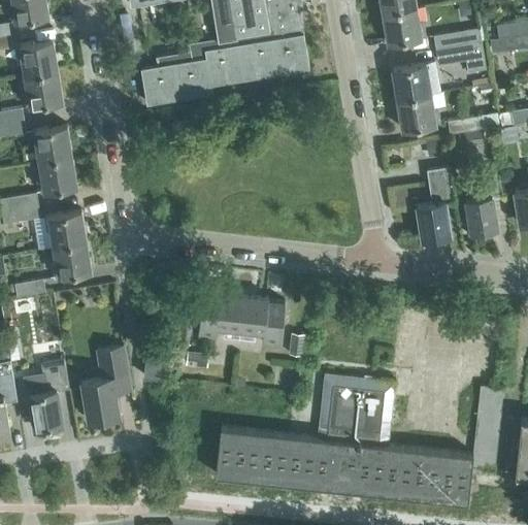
[(48,17),(45,0),(11,0),(13,7),(9,7),(12,23),(48,17)]
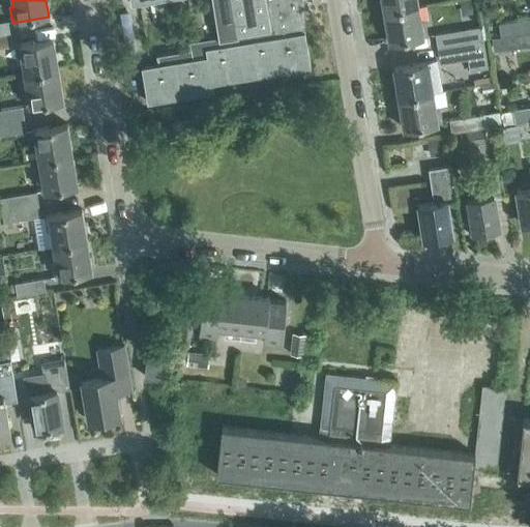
[(129,0),(131,6),(170,0),(214,0),(222,38),(187,45),(188,53),(156,58),(157,66),(141,68),(147,105),(214,93),(212,85),(311,69),(299,0),(129,0)]
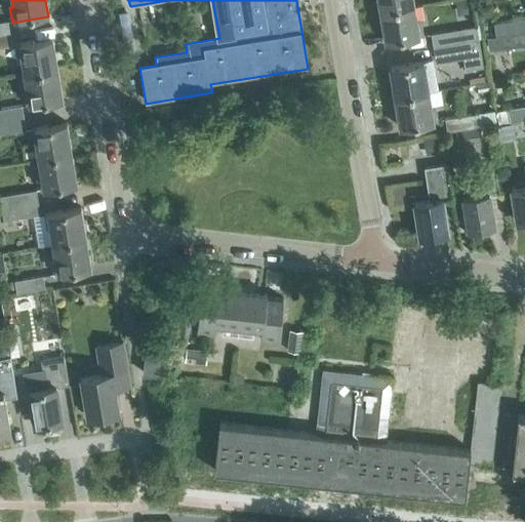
[(377,0),(380,13),(414,8),(412,0),(377,0)]
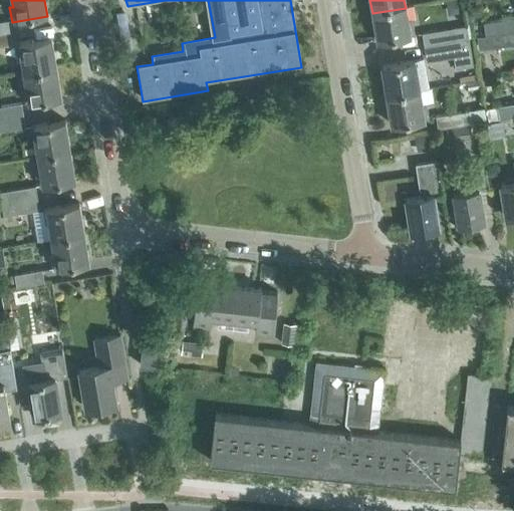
[(408,22),(406,8),(372,13),(377,43),(414,37),(411,22),(408,22)]
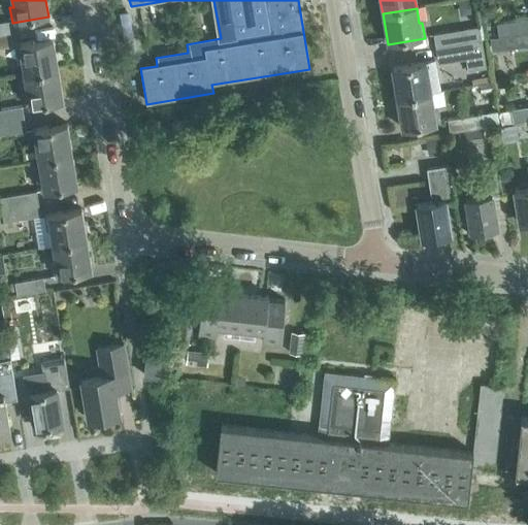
[(527,34),(527,20),(496,26),(498,39),(527,34)]
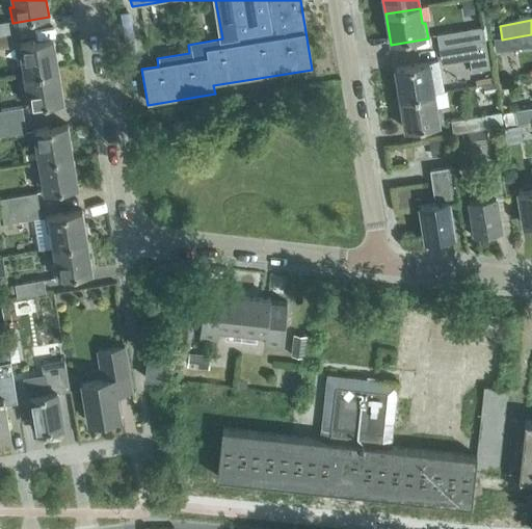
[(0,36),(10,35),(8,23),(0,24),(0,36)]
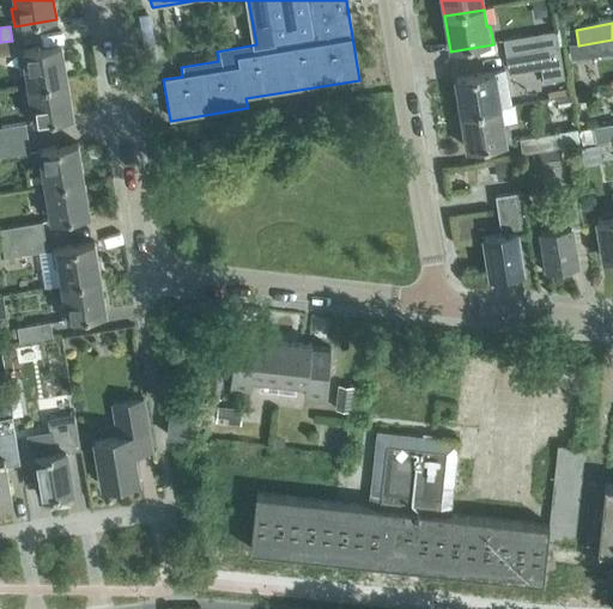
[(503,42),(505,58),(544,50),(541,36),(503,42)]
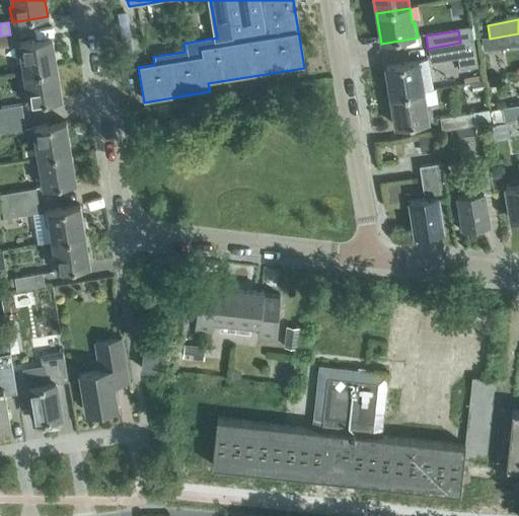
[(518,46),(518,33),(490,39),(492,51),(518,46)]
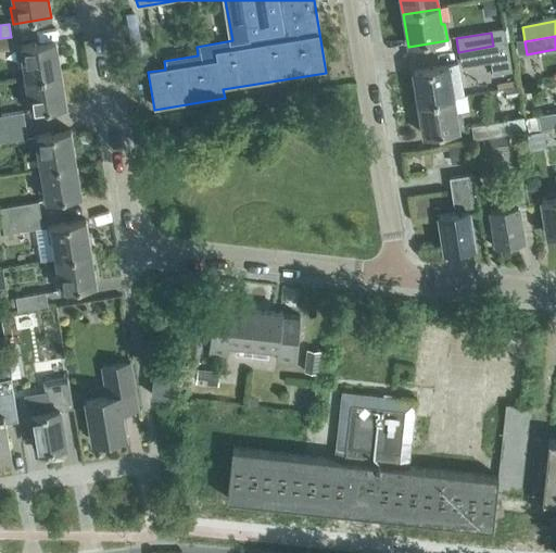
[(0,52),(13,50),(11,37),(0,38),(0,52)]
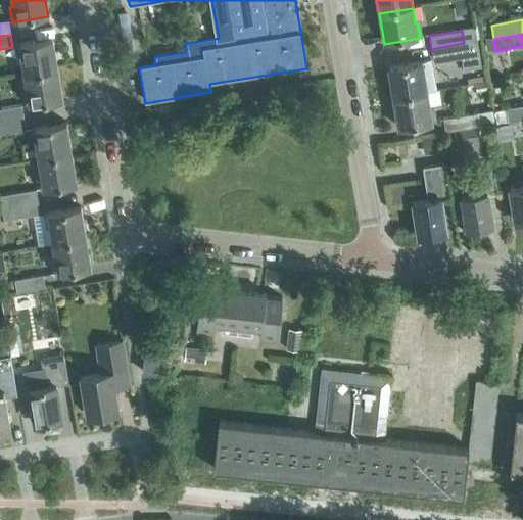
[(21,60),(25,76),(57,71),(52,40),(16,46),(18,61),(21,60)]
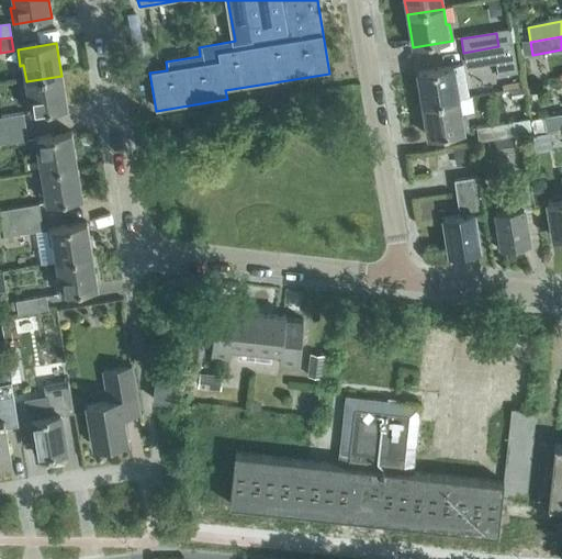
[(501,60),(498,46),(463,53),(465,66),(501,60)]
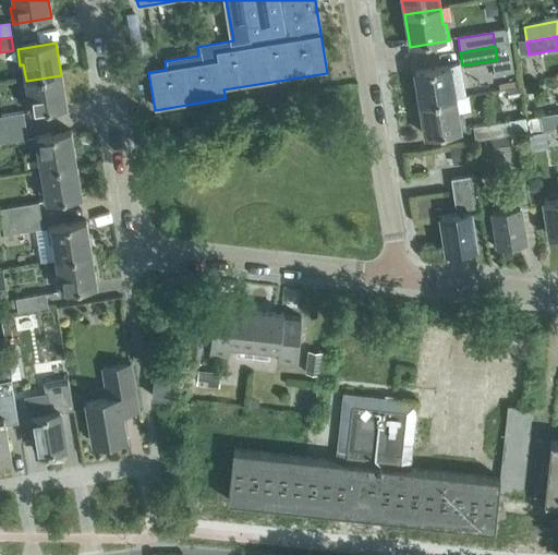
[(414,73),(420,106),(455,100),(452,84),(461,82),(459,67),(414,73)]
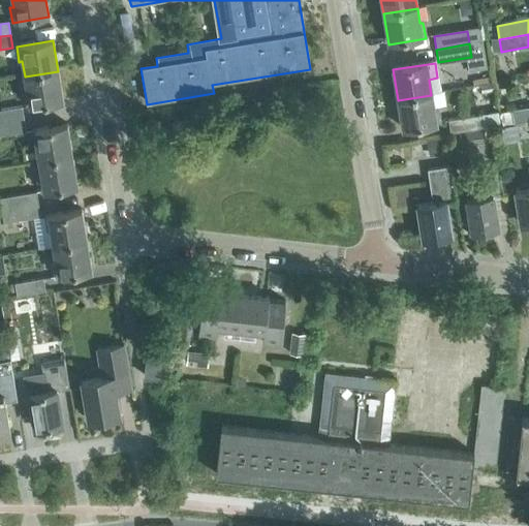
[(63,102),(58,71),(25,76),(27,92),(24,93),(27,109),(63,102)]
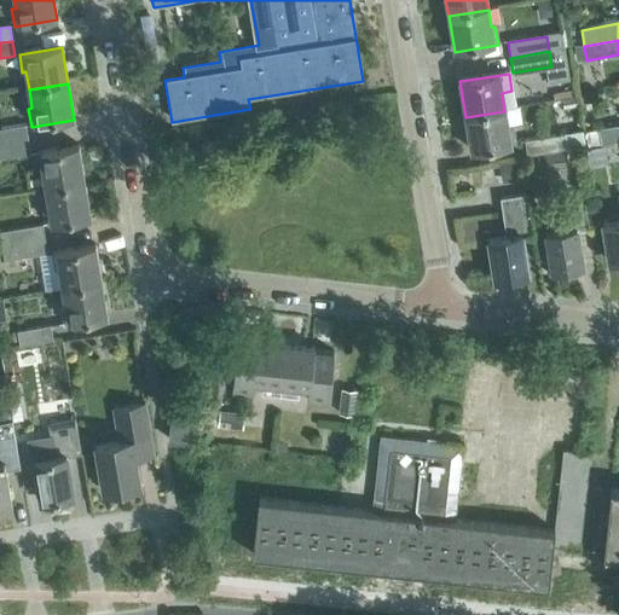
[(508,128),(504,111),(466,117),(472,154),(515,146),(512,128),(508,128)]
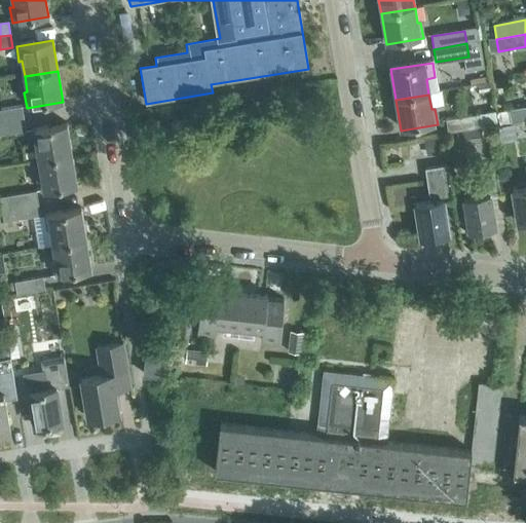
[(0,123),(25,120),(23,108),(0,111),(0,123)]
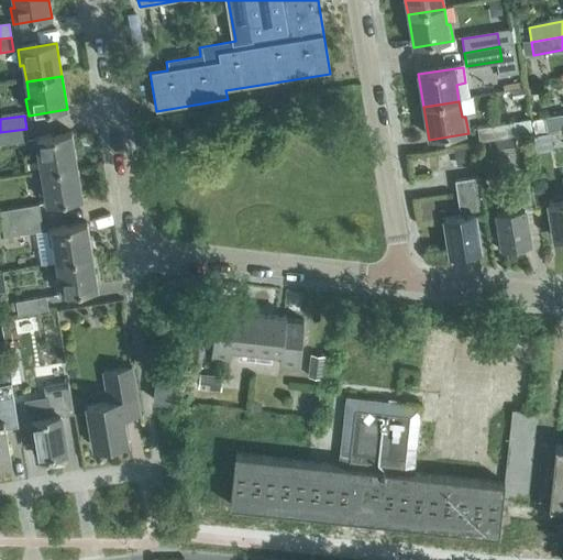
[(562,130),(562,116),(534,121),(537,134),(562,130)]
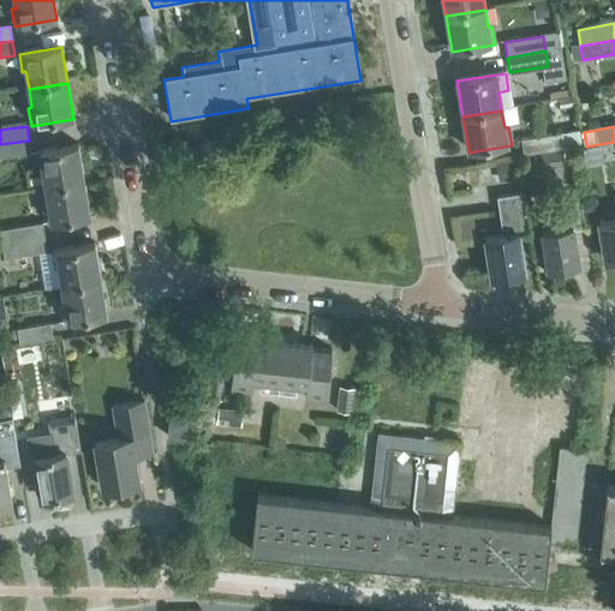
[(561,151),(559,136),(521,142),(524,157),(539,155),(560,151),(561,151)]
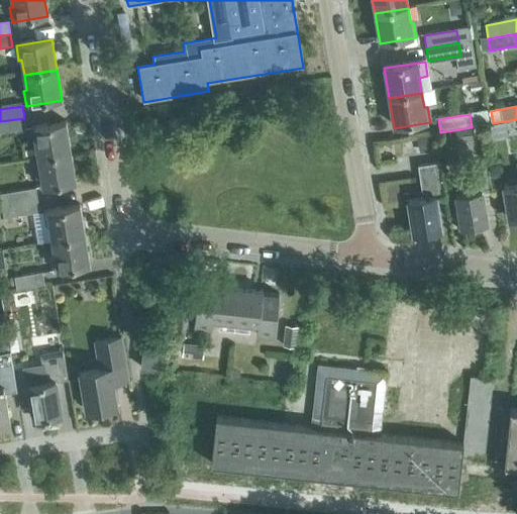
[(0,133),(26,129),(24,118),(0,121),(0,133)]
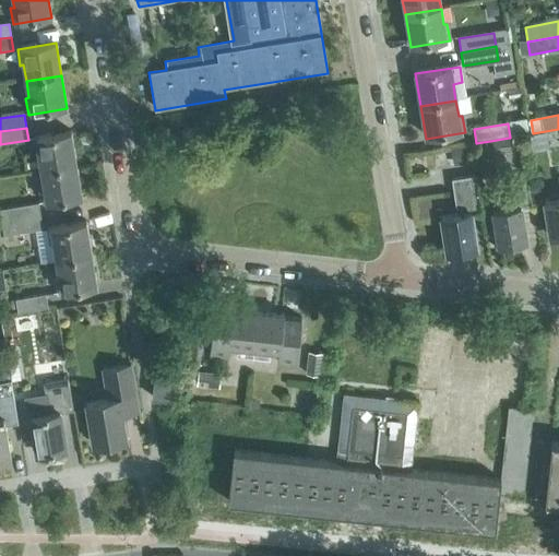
[(76,165),(72,141),(71,133),(33,140),(35,156),(38,155),(42,172),(76,165)]
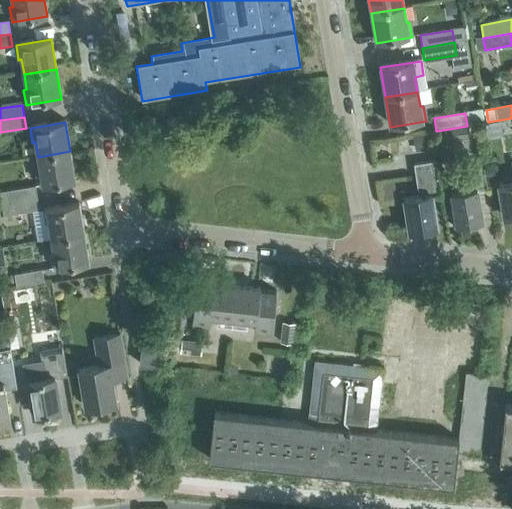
[(449,129),(452,142),(468,140),(466,126),(449,129)]
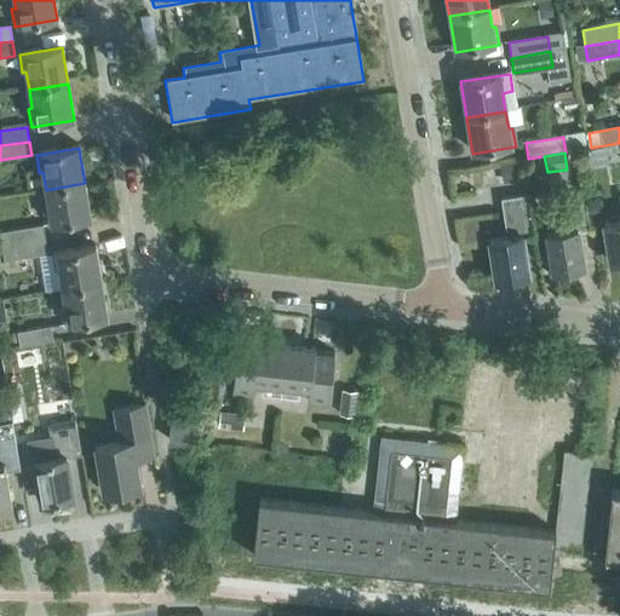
[(498,189),(518,186),(515,165),(494,168),(498,189)]
